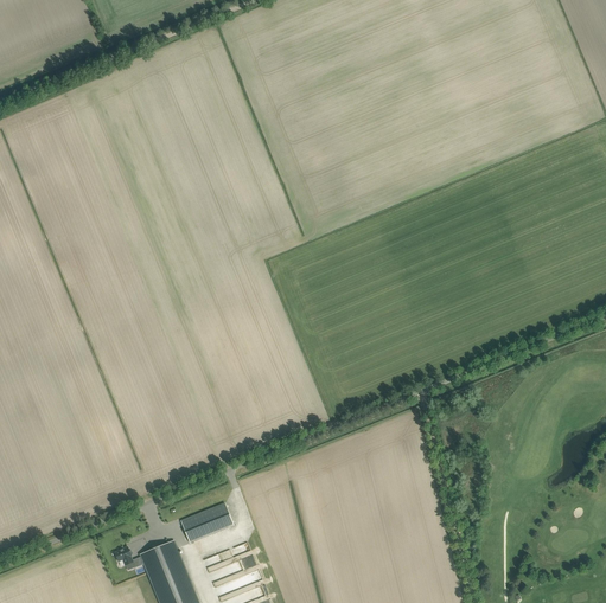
[(180,518),(189,540),(233,523),(224,500),(180,518)]
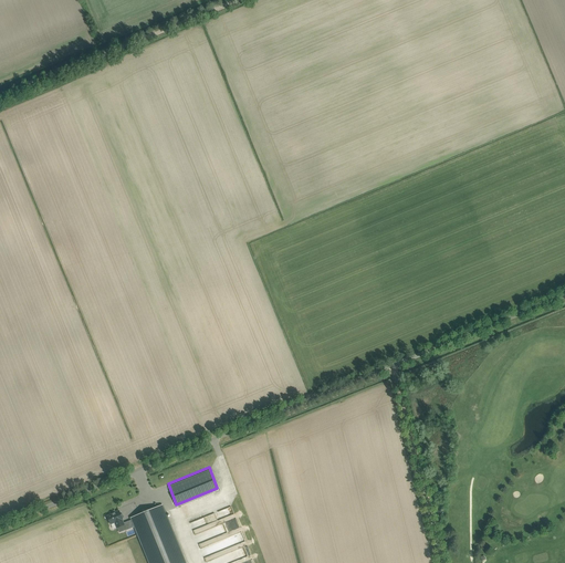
[(134,524),(149,562),(185,562),(160,502),(131,514),(131,517),(134,524)]
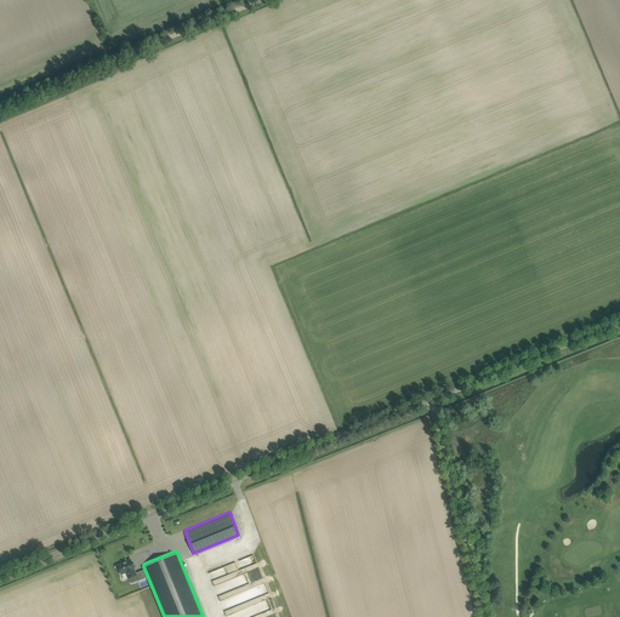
[(143,566),(135,570),(132,566),(134,566),(134,565),(135,564),(135,563),(135,561),(134,560),(132,560),(131,560),(130,556),(121,560),(117,563),(120,571),(125,570),(128,576),(130,581),(137,577),(137,578),(147,575),(143,566)]
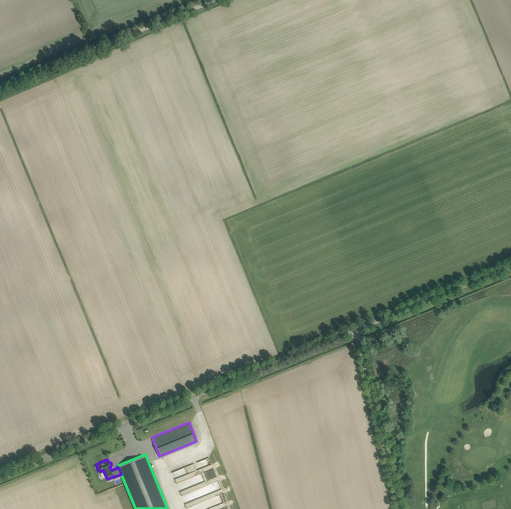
[(174,476),(176,480),(188,475),(187,472),(197,468),(194,461),(173,469),(175,476),(174,476)]
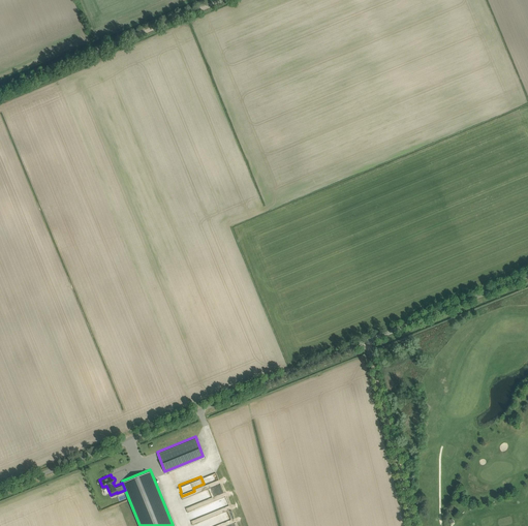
[(218,492),(223,490),(220,482),(215,484),(218,492)]
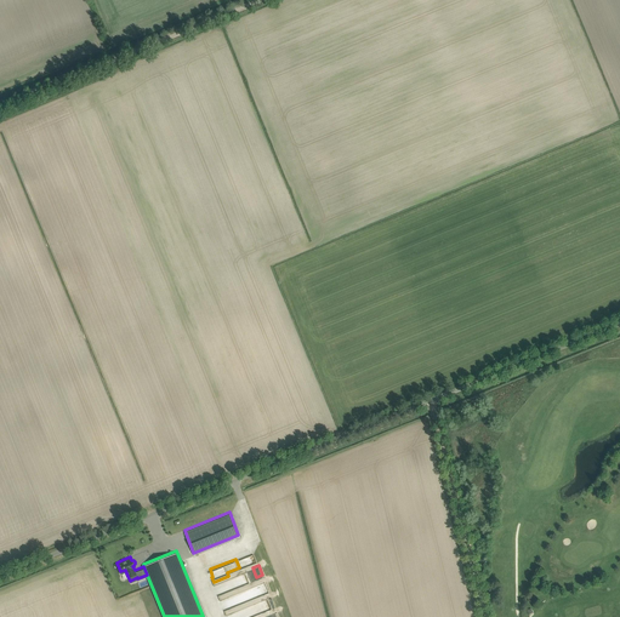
[(278,616),(277,610),(265,613),(262,609),(273,605),(269,595),(248,603),(256,594),(268,590),(265,580),(257,582),(254,580),(217,592),(220,598),(226,595),(229,599),(235,596),(228,604),(228,606),(223,607),(226,612),(235,609),(244,616),(243,616),(278,616)]
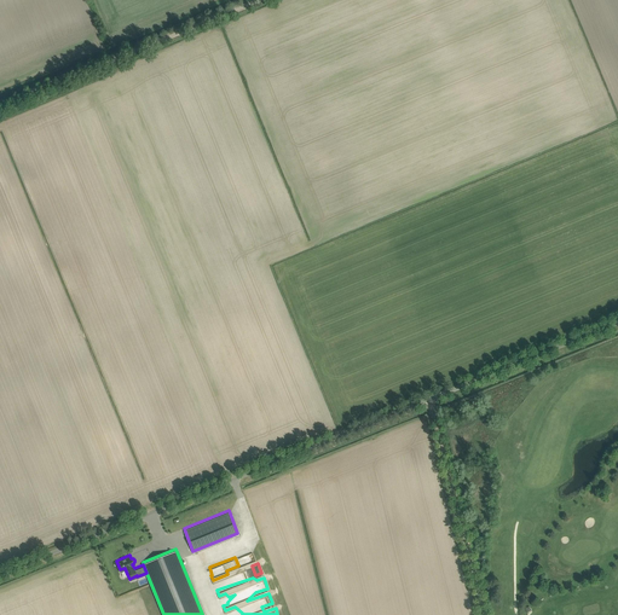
All buildings are outlined.
